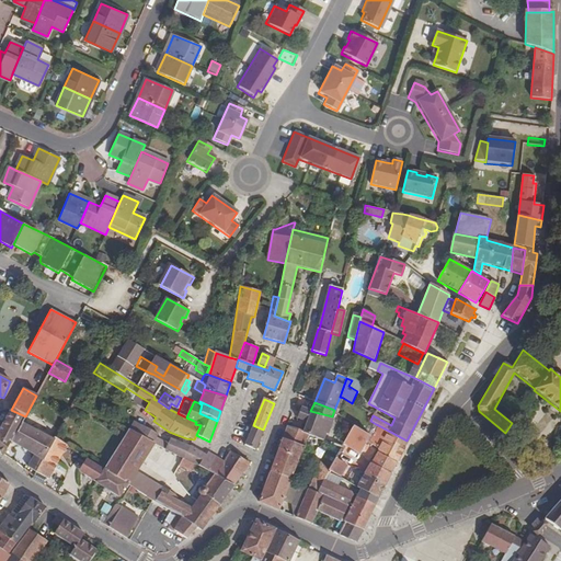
[(535,405),(524,422),(534,428),(545,412),(535,405)]
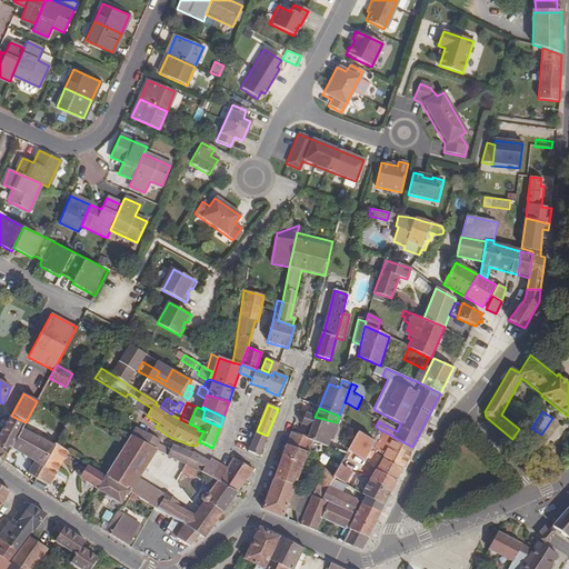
[(26,422),(11,416),(5,412),(0,419),(0,461),(3,465),(11,448),(22,429),(26,422)]
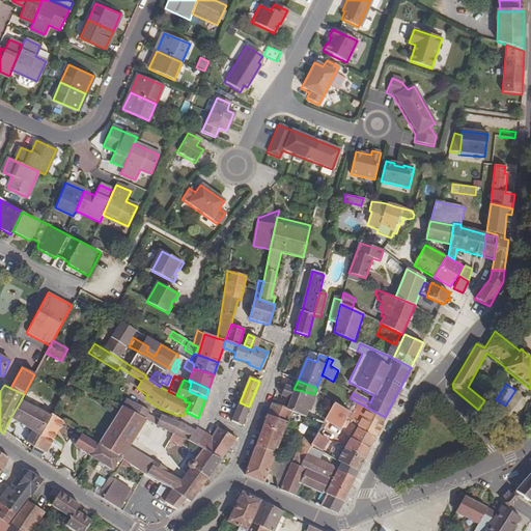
[(285,409),(306,416),(307,411),(310,412),(315,397),(313,396),(314,394),(294,389),(285,386),(281,395),(289,398),(285,409)]
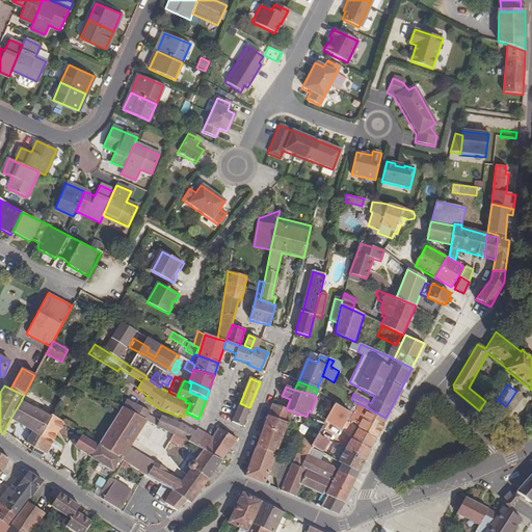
[(122,407),(145,420),(145,421),(150,411),(135,404),(127,394),(118,405),(122,407)]
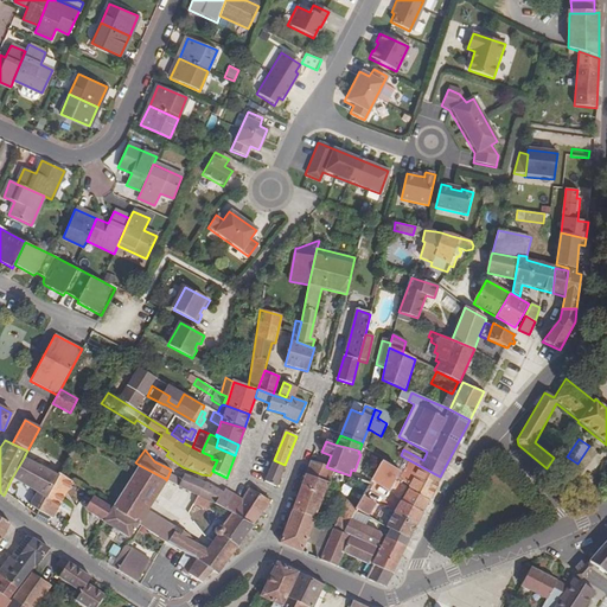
[(30,505),(39,511),(58,477),(49,471),(24,458),(12,478),(37,492),(30,505)]
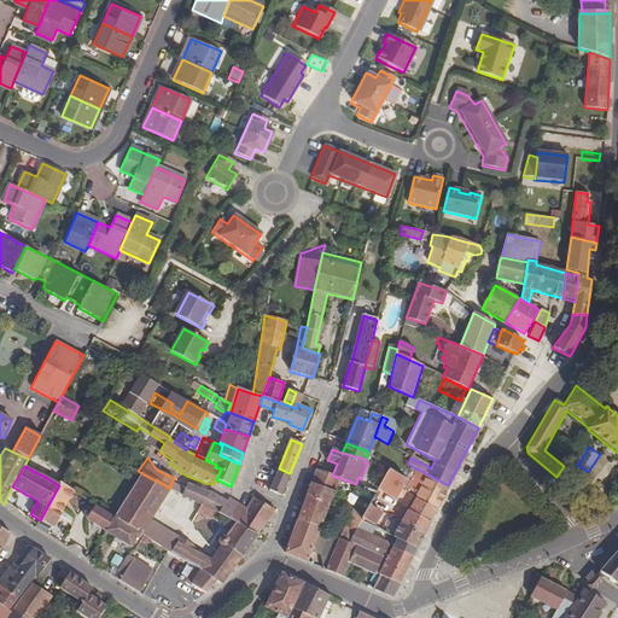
[(419,470),(414,467),(407,481),(410,482),(419,470)]
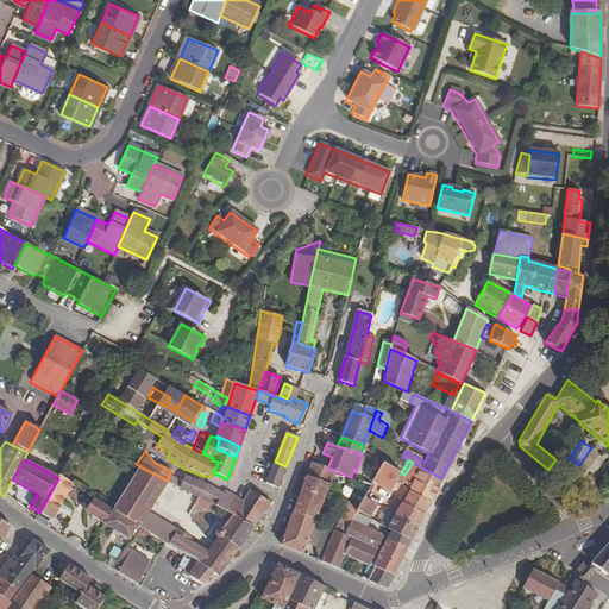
[(265,483),(276,488),(286,466),(275,462),(265,483)]
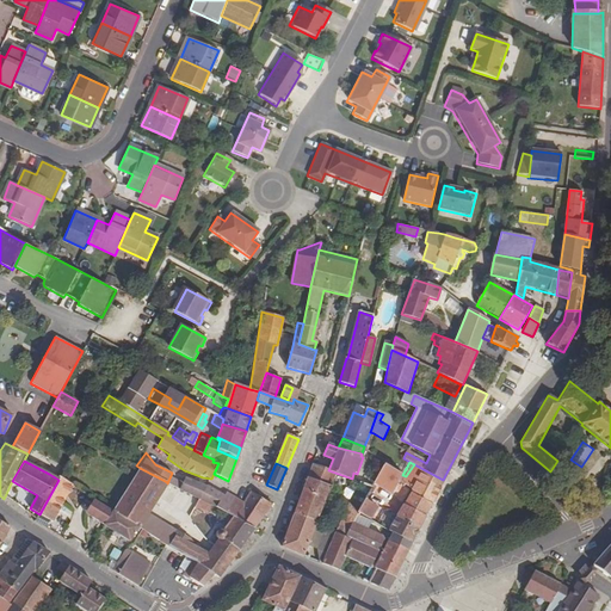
[(308,477),(331,487),(334,480),(349,485),(352,479),(328,470),(313,463),(308,477)]
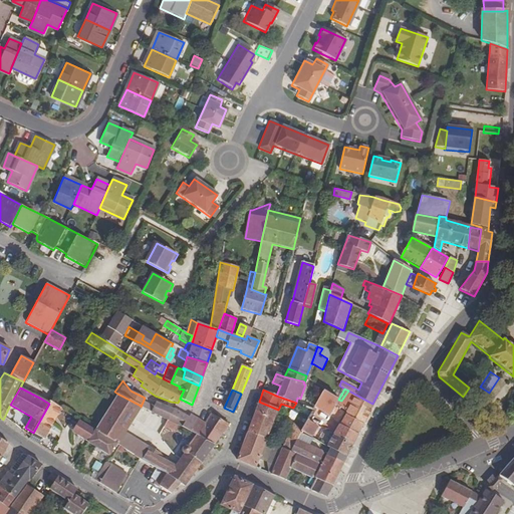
[(329,417),(335,405),(338,400),(323,390),(314,407),(329,417)]
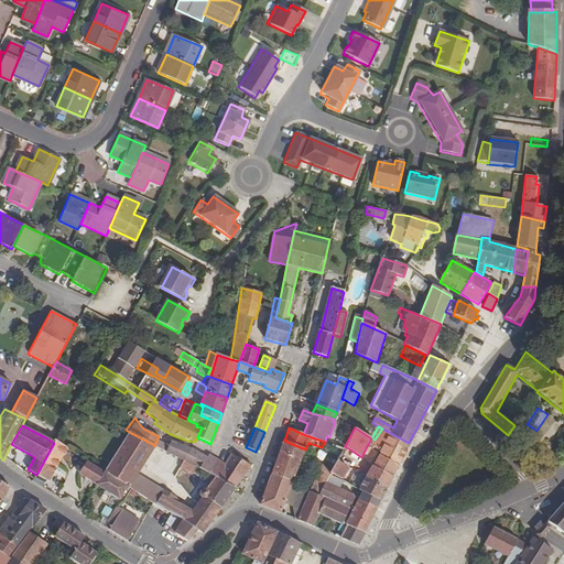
[(382,429),(375,440),(372,446),(381,452),(373,466),(392,476),(409,443),(382,429)]
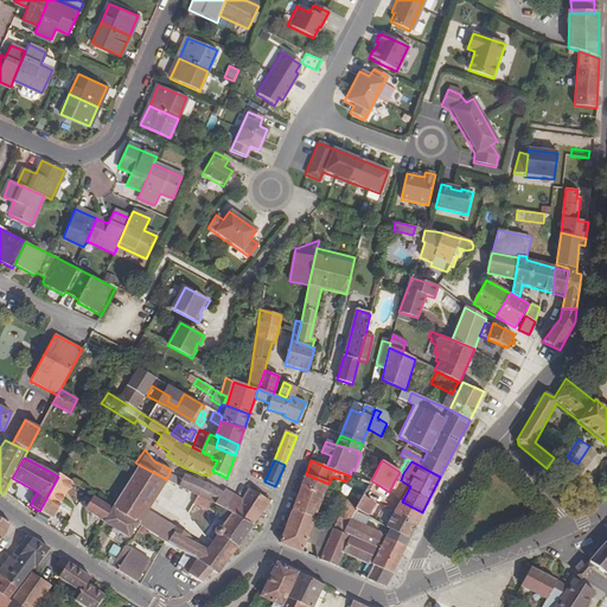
[(58,477),(59,474),(62,471),(52,465),(49,471),(58,477)]
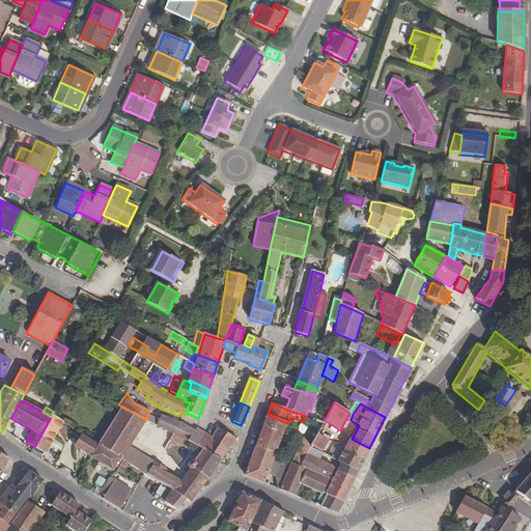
[(189,502),(222,459),(197,445),(195,449),(200,452),(193,462),(191,462),(189,463),(188,465),(188,466),(189,468),(180,481),(164,472),(166,468),(157,463),(129,446),(145,419),(121,407),(99,444),(120,458),(145,475),(171,488),(186,499),(189,502)]
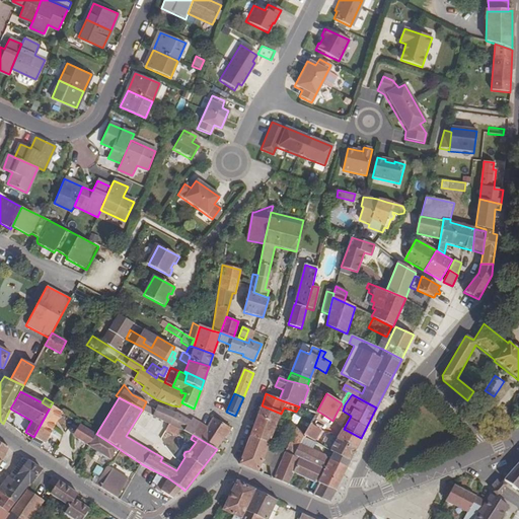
[(51,405),(50,408),(33,437),(45,443),(62,413),(51,405)]
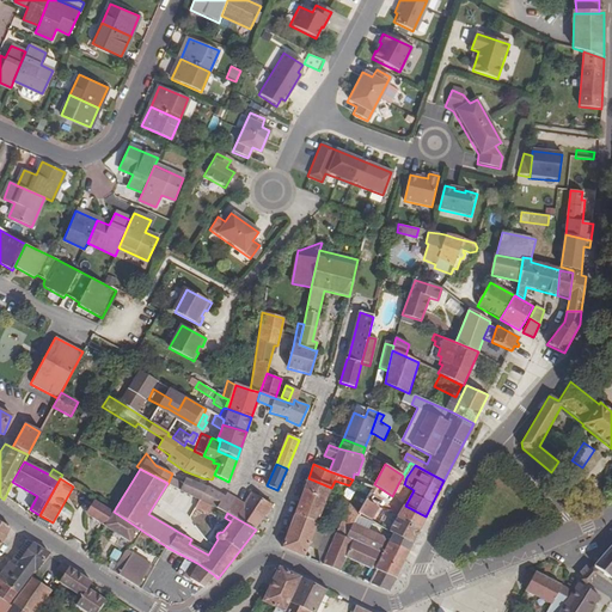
[(185,478),(181,490),(200,501),(208,488),(185,478)]
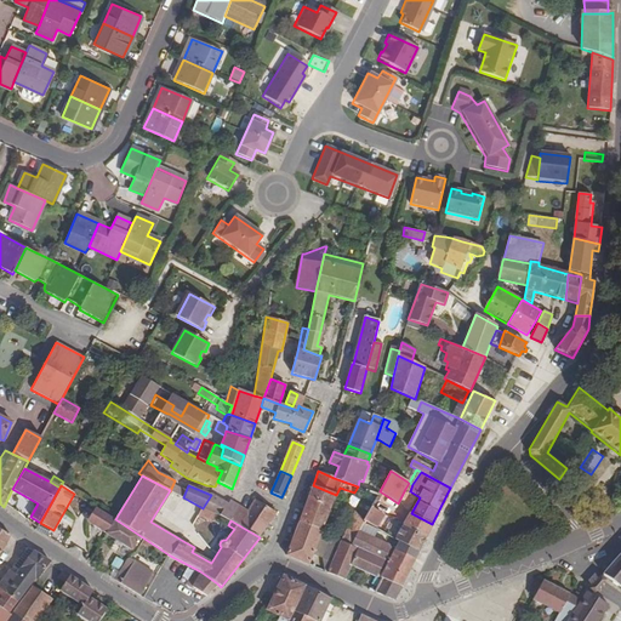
[(300,522),(322,530),(336,495),(313,485),(300,522)]
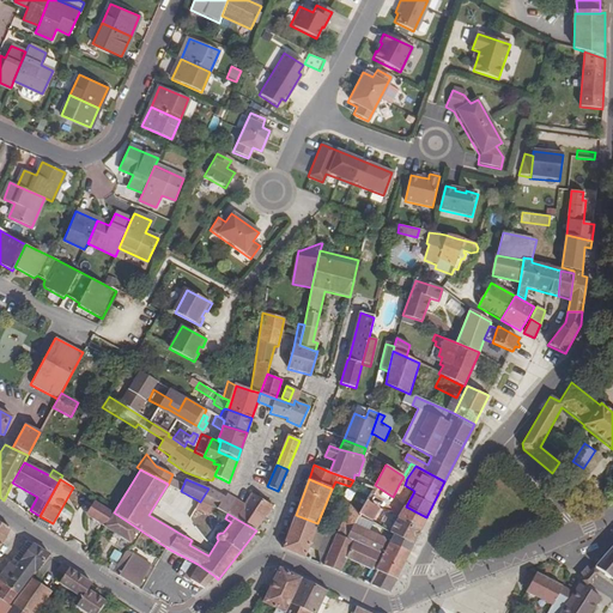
[(349,505),(358,515),(359,514),(372,489),(362,484),(349,505)]
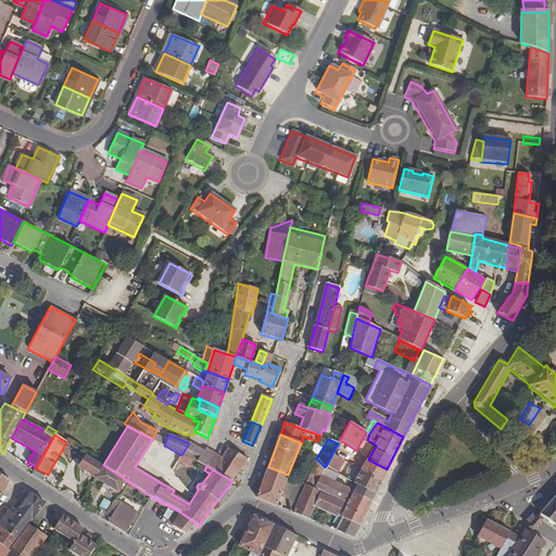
[(376,445),(367,440),(361,454),(367,459),(368,459),(376,445)]
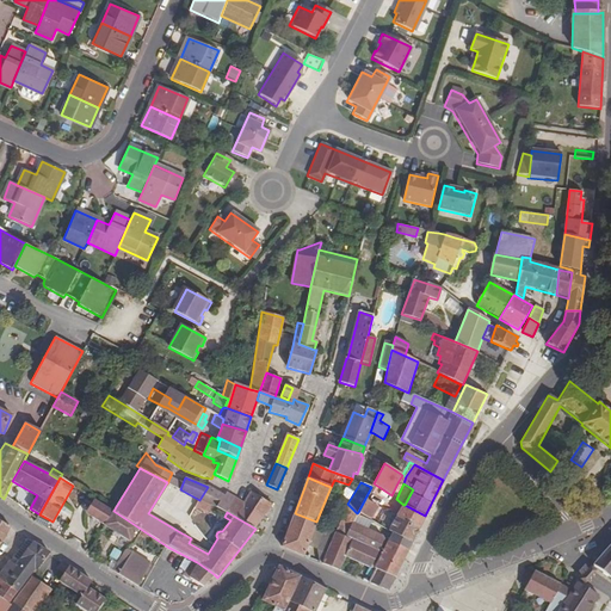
[(199,500),(180,489),(173,486),(170,491),(183,498),(181,500),(208,513),(211,505),(199,500)]
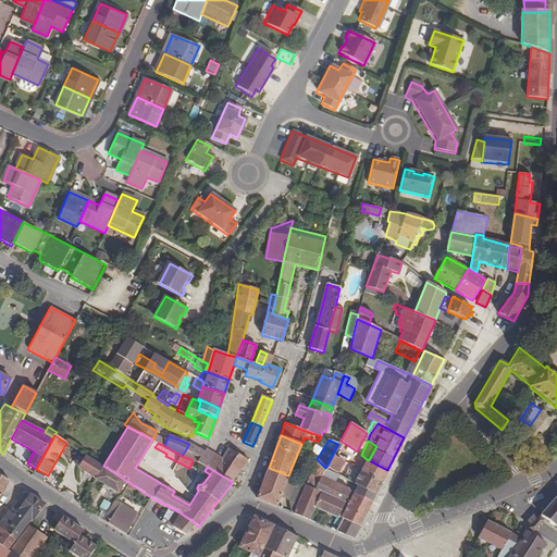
[(205,452),(189,444),(182,456),(193,460),(198,463),(205,452)]
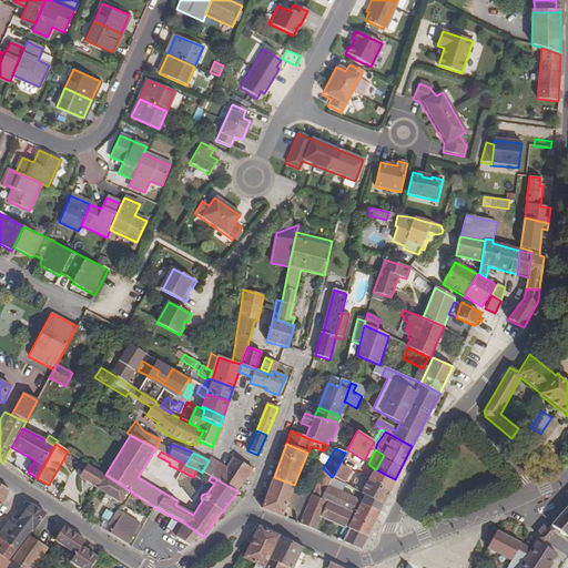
[(312,456),(317,463),(321,458),(315,453),(312,456)]
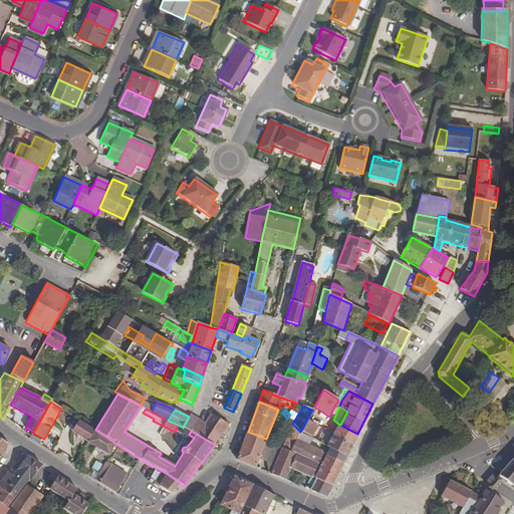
[(312,410),(301,431),(312,437),(318,427),(317,426),(320,421),(318,419),(321,414),(312,410)]
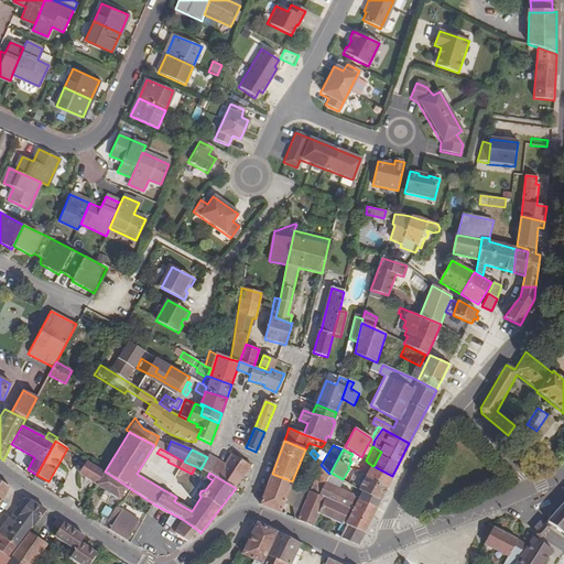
[(556,455),(538,457),(551,468),(562,463),(563,461),(563,455),(560,453),(556,455)]
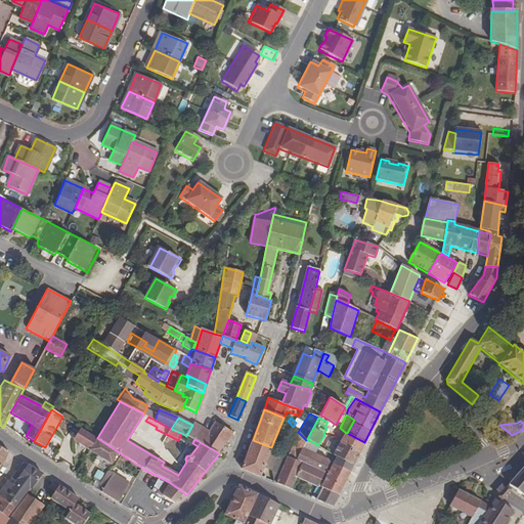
[(192,439),(200,426),(194,422),(192,425),(186,436),(192,439)]
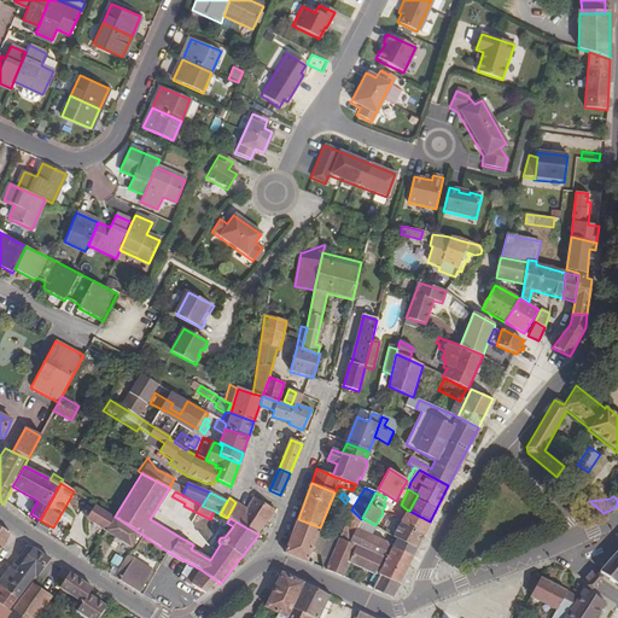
[(246,508),(267,520),(274,509),(254,497),(246,508)]
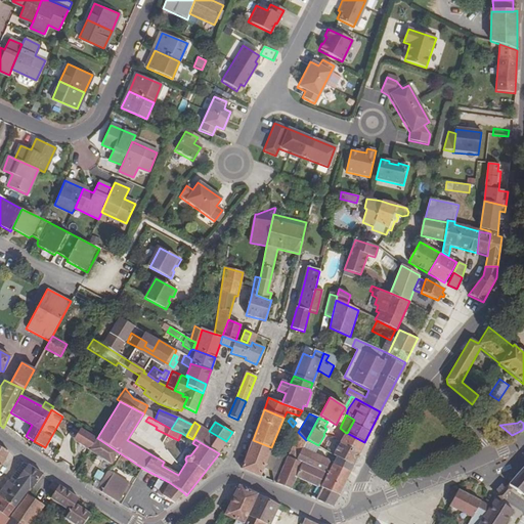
[(219,453),(226,441),(209,431),(200,426),(192,439),(194,439),(219,453)]
